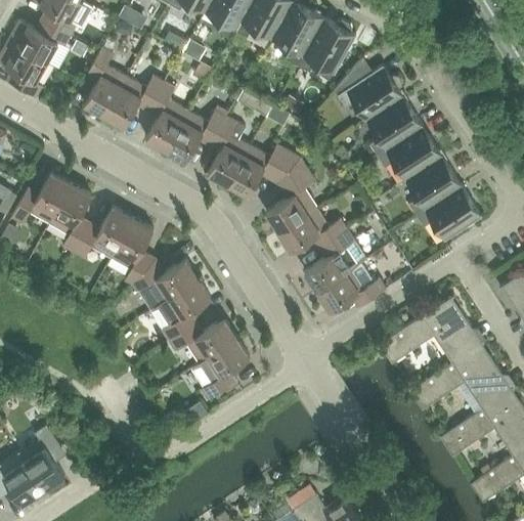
[(46,22),(71,36),(77,25),(71,20),(82,1),(80,0),(33,0),(52,10),(46,22)]
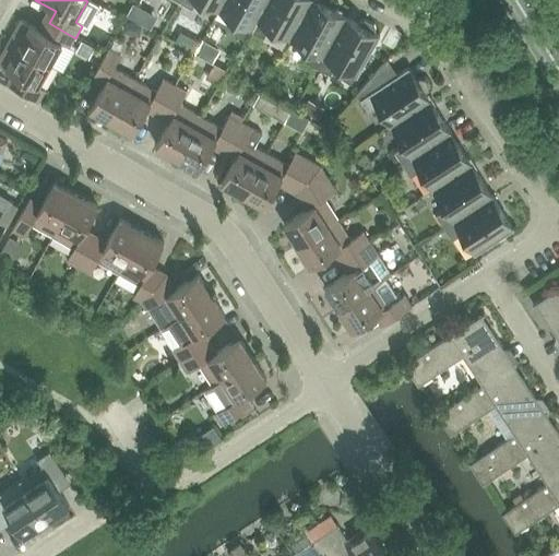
[(218,14),(226,0),(182,0),(180,4),(193,12),(199,3),(218,14)]
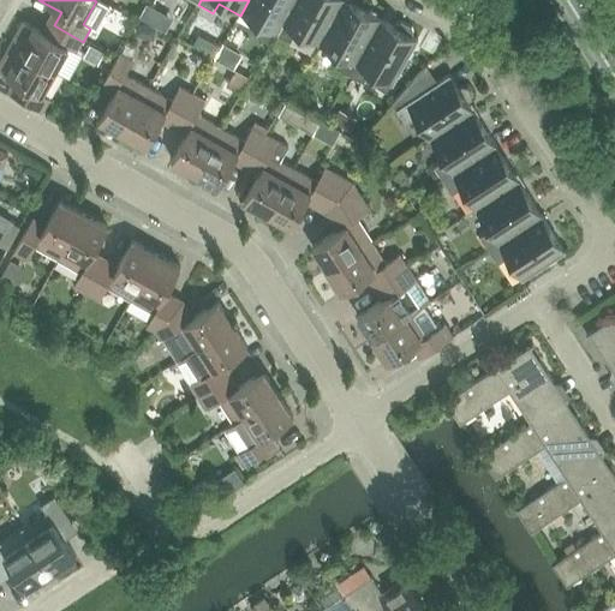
[(278,36),(276,36),(297,0),(249,0),(240,16),(263,28),(257,39),(273,47),(278,36)]
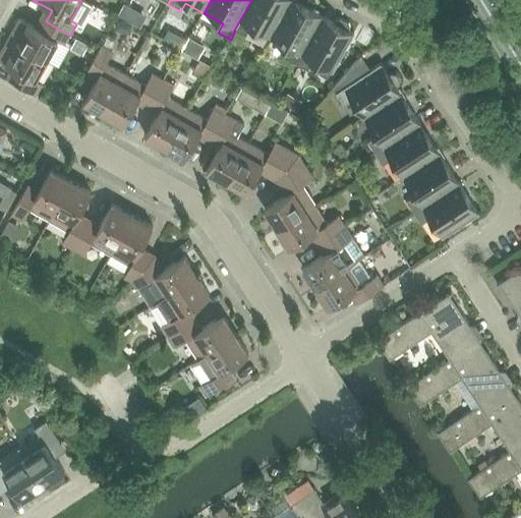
[(251,0),(234,31),(235,31),(246,38),(251,29),(271,39),(292,1),(290,0),(251,0)]
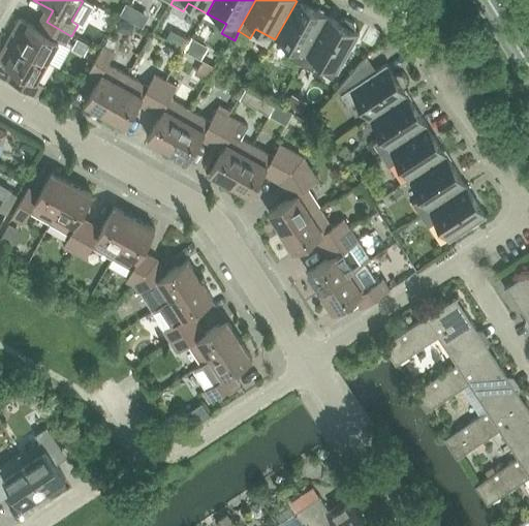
[(301,66),(328,19),(297,1),(275,39),(293,51),(288,59),(301,66)]
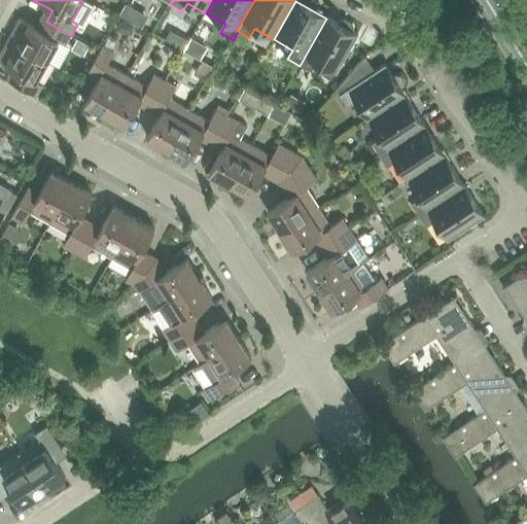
[(127,5),(120,16),(129,22),(135,10),(127,5)]
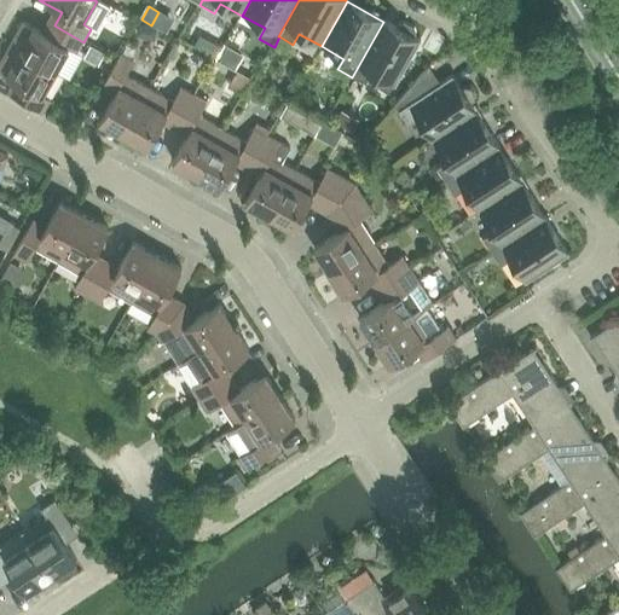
[(383,22),(352,77),(366,85),(372,75),(395,88),(422,42),(416,39),(417,35),(416,29),(405,24),(399,25),(398,29),(383,22)]
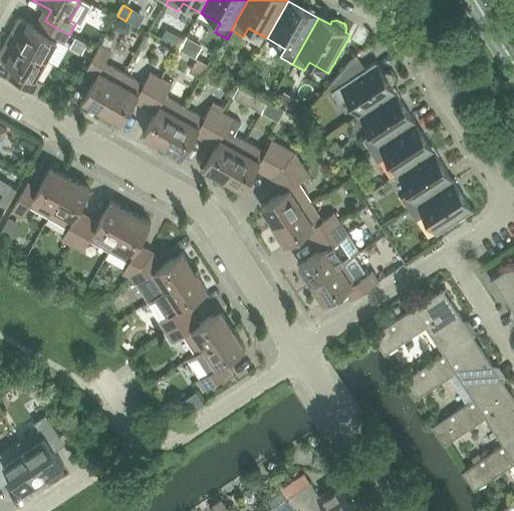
[(69,35),(45,21),(39,31),(20,20),(8,40),(46,61),(57,42),(63,45),(69,35)]
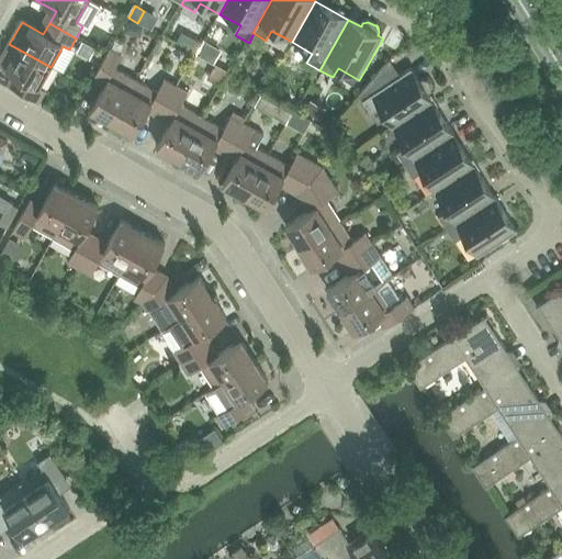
[(126,23),(123,34),(141,40),(144,29),(126,23)]
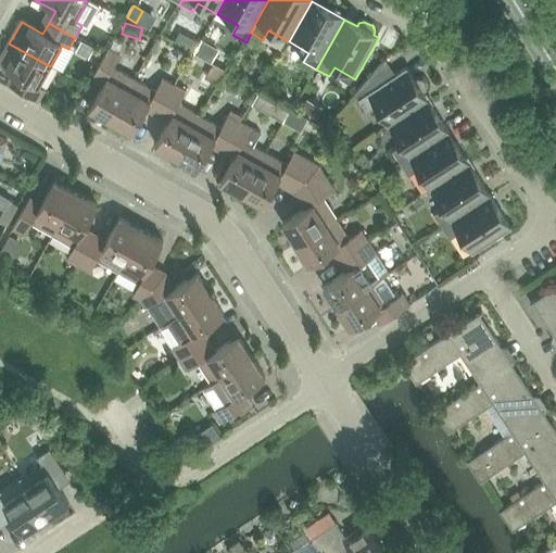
[(187,42),(185,48),(189,52),(194,51),(197,46),(192,41),(187,42)]
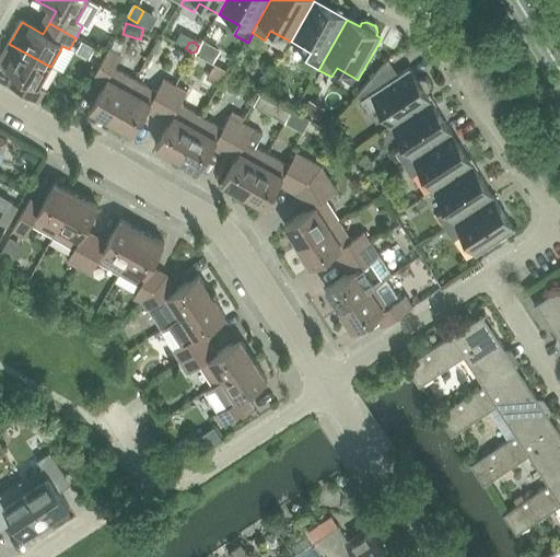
[(9,44),(0,59),(0,67),(19,78),(12,89),(38,104),(45,92),(38,89),(50,67),(9,44)]
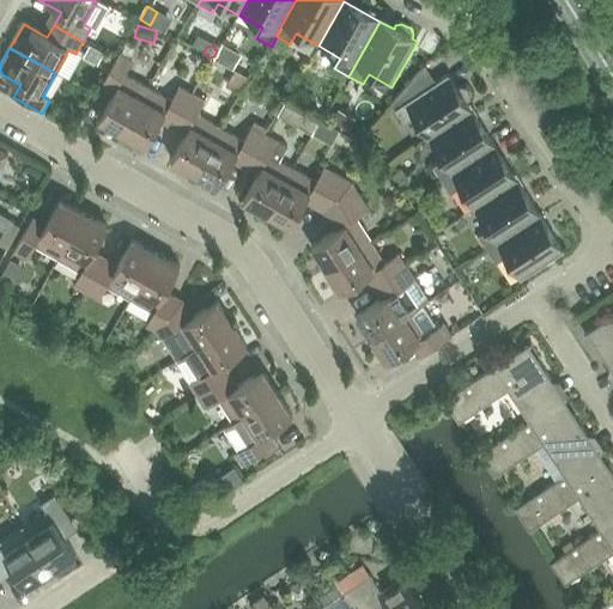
[(90,49),(85,59),(98,66),(103,56),(90,49)]
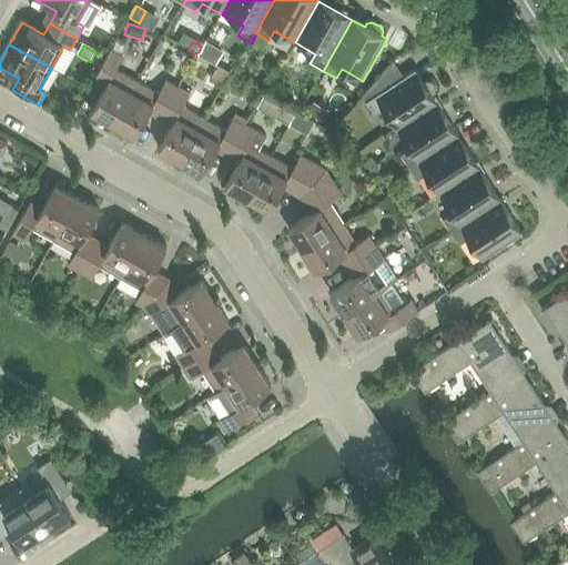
[(114,125),(138,83),(115,71),(123,58),(111,51),(95,79),(108,86),(92,113),(114,125)]
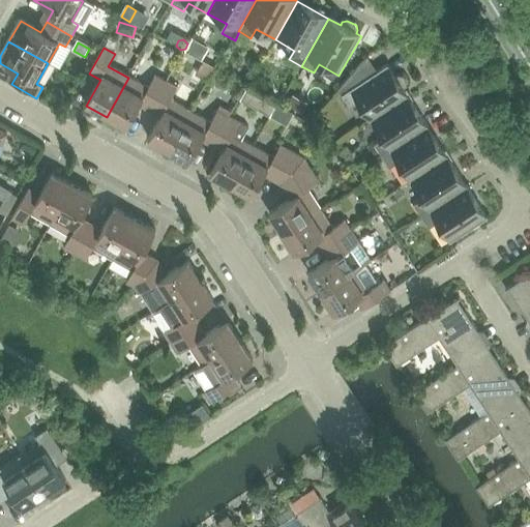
[(408,97),(403,91),(406,89),(407,84),(403,78),(398,77),(394,79),(387,66),(377,74),(366,59),(337,92),(342,96),(351,109),(359,104),(371,122),(408,97)]
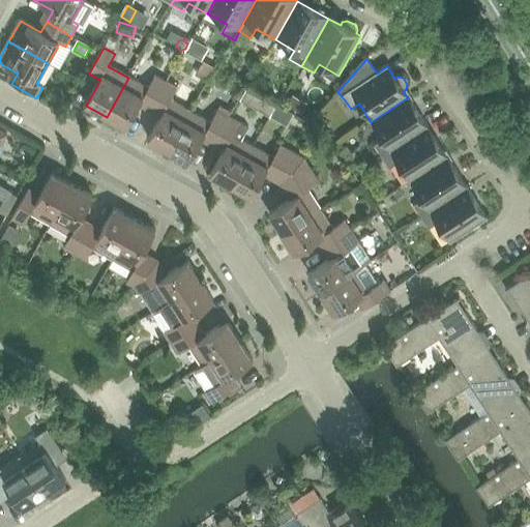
[(128,78),(107,117),(126,128),(142,103),(152,109),(167,83),(155,77),(148,89),(128,78)]
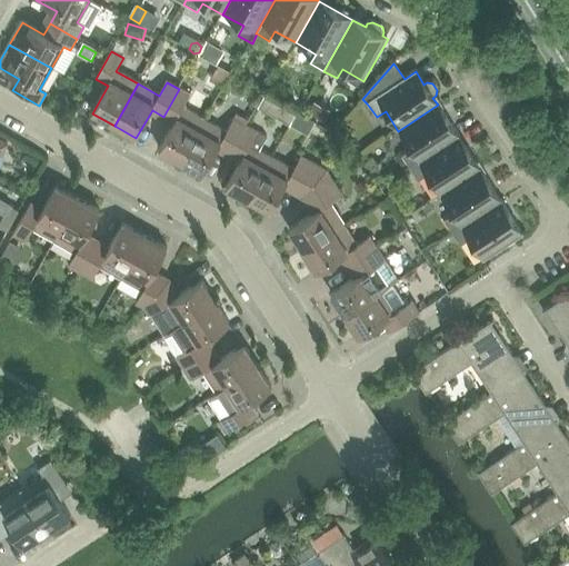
[(181,164),(205,121),(183,109),(190,96),(179,89),(163,117),(175,122),(159,151),(181,164)]
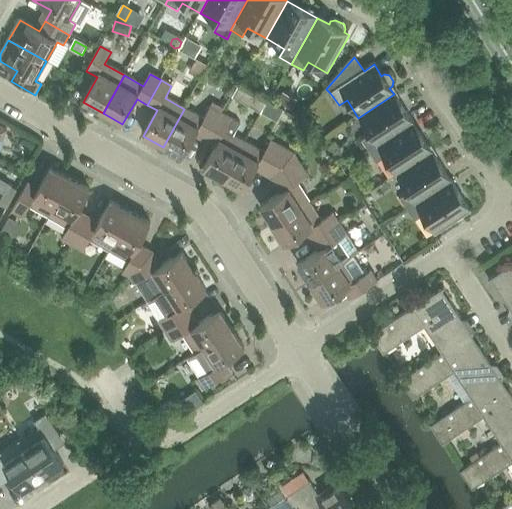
[(239,86),(232,98),(238,102),(245,89),(239,86)]
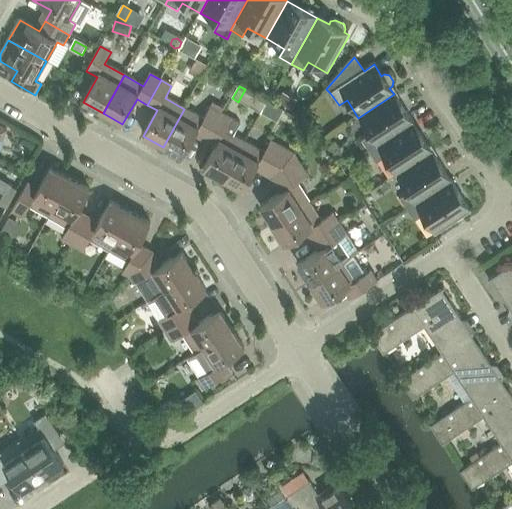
[(283,94),(278,104),(291,111),(296,101),(283,94)]
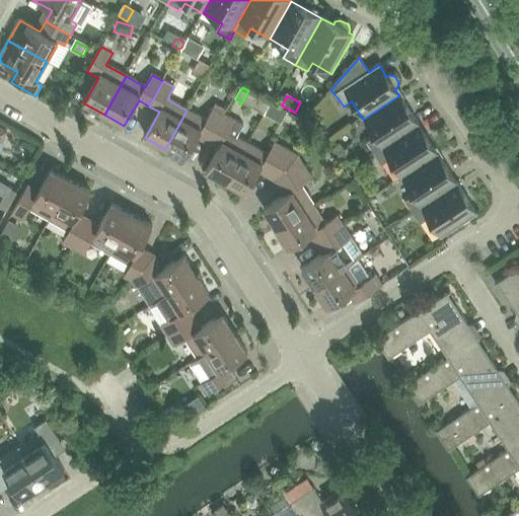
[(399,95),(363,120),(375,137),(367,143),(374,154),(419,125),(399,95)]
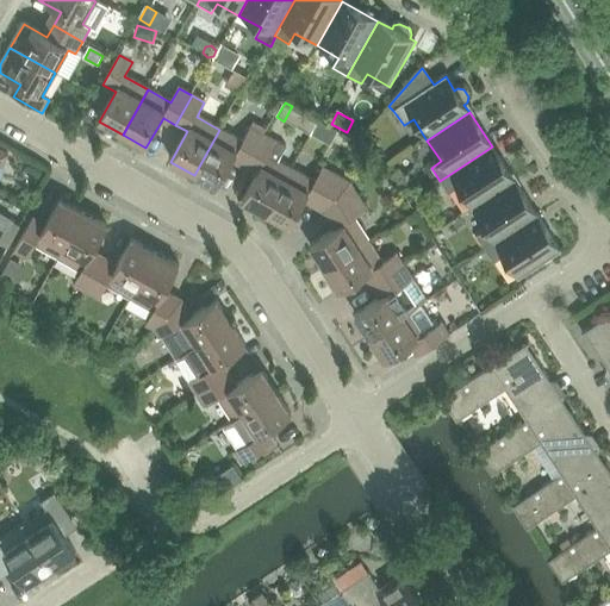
[(219,130),(194,175),(218,188),(235,158),(247,164),(263,136),(250,129),(243,143),(219,130)]
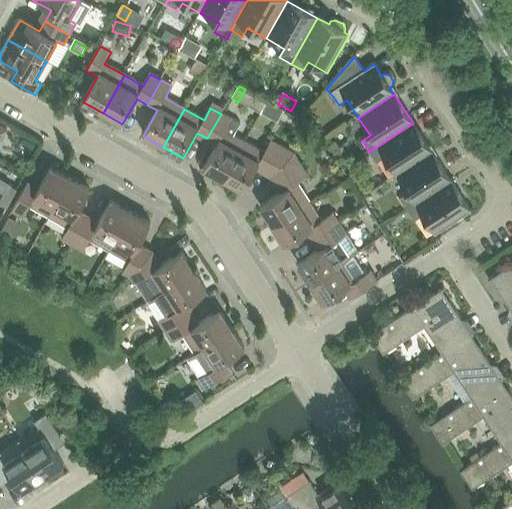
[(245,143),(233,137),(240,125),(221,114),(207,138),(218,144),(203,169),(223,180),(245,143)]
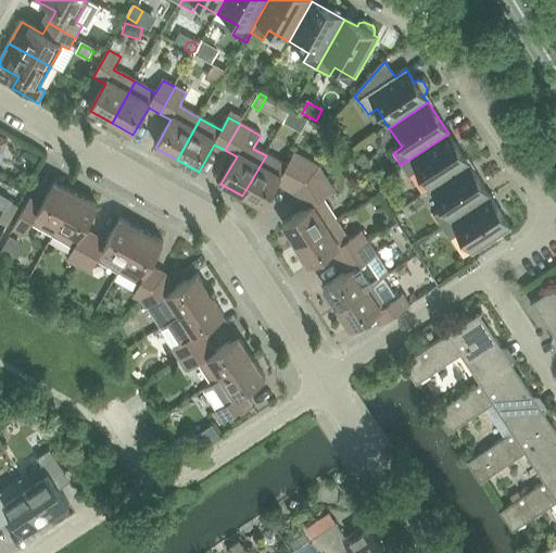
[(449,134),(401,165),(409,178),(418,172),(430,191),(469,165),(449,134)]
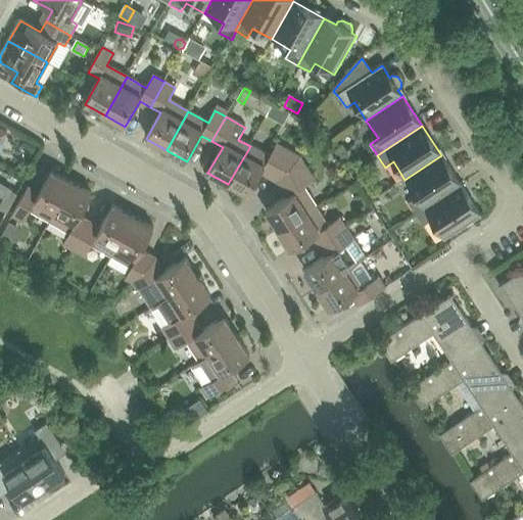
[(250,146),(228,184),(248,196),(263,170),(280,180),(300,158),(277,145),(270,157),(250,146)]
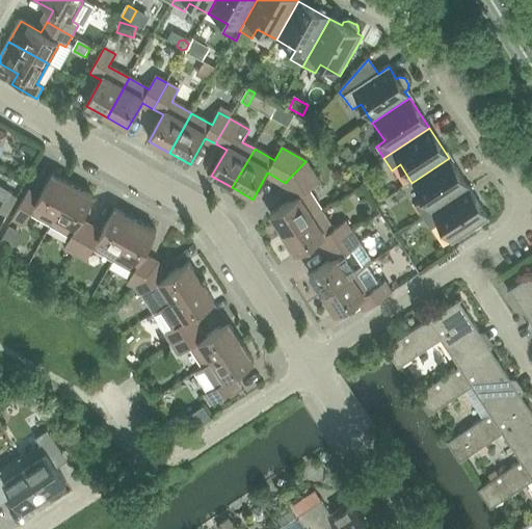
[(423,218),(469,188),(449,158),(411,183),(424,202),(416,207),(423,218)]
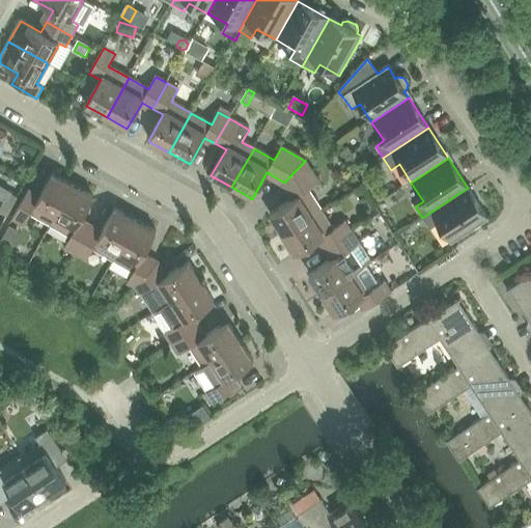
[(305,161),(284,183),(295,199),(270,216),(283,235),(320,211),(308,191),(319,184),(305,161)]
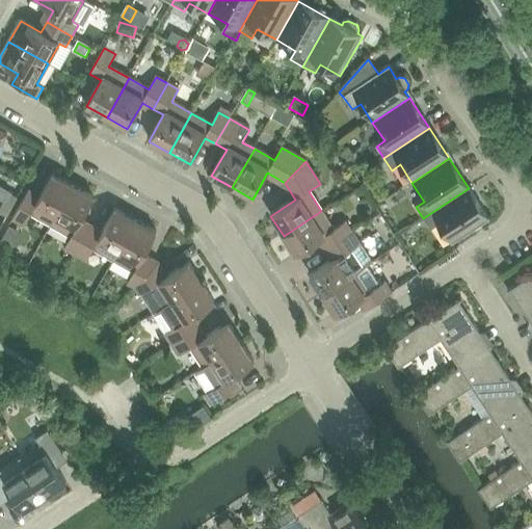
[(31,214),(51,226),(73,187),(52,176),(37,202),(27,195),(12,220),(24,227),(31,214)]
